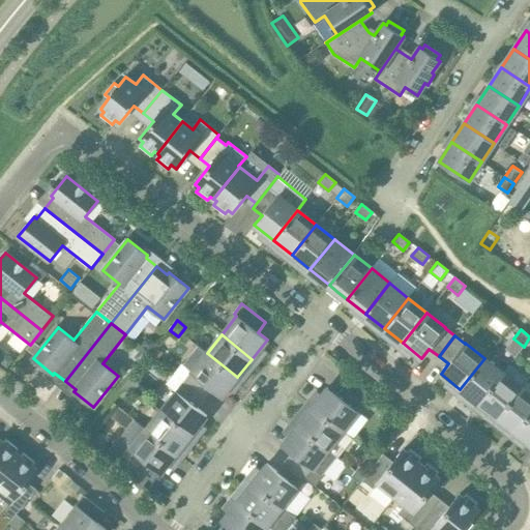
[(144,339),(140,345),(149,351),(156,343),(150,339),(144,339)]
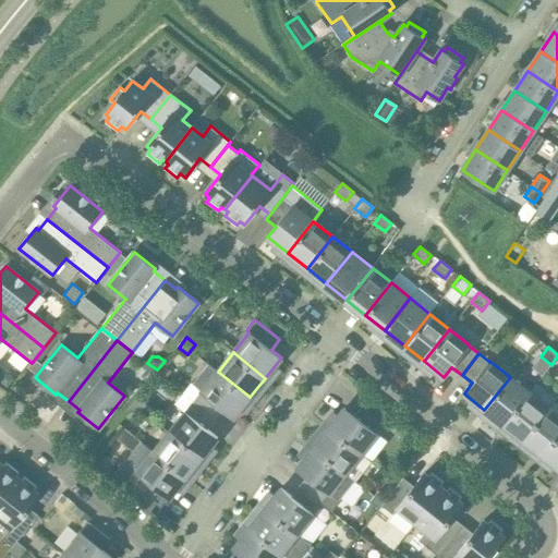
[(250,397),(218,372),(207,363),(192,383),(190,380),(180,391),(194,402),(216,420),(223,409),(234,417),(250,397)]
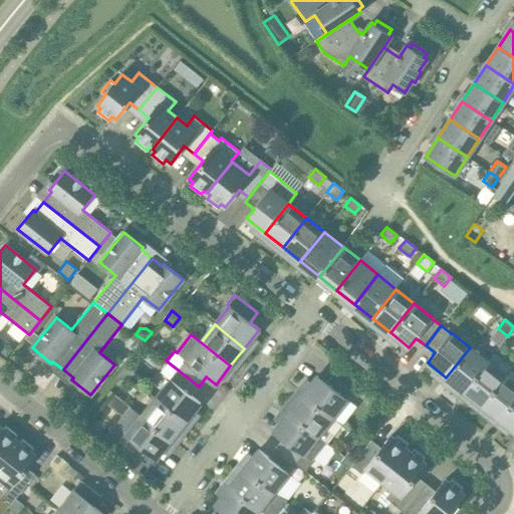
[(470,347),(446,377),(464,392),(487,361),(470,347)]
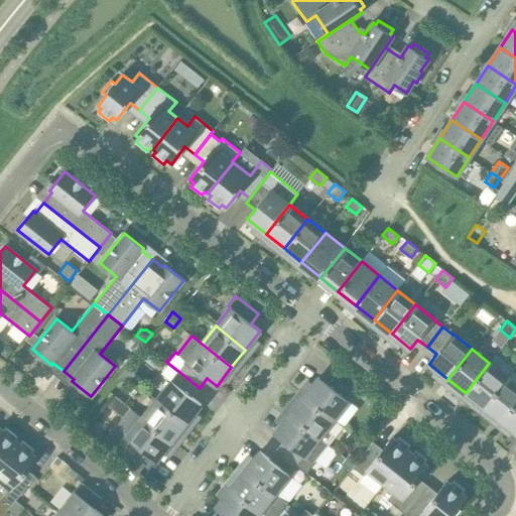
[(484,407),(507,377),(514,369),(496,354),(489,363),(466,393),(484,407)]
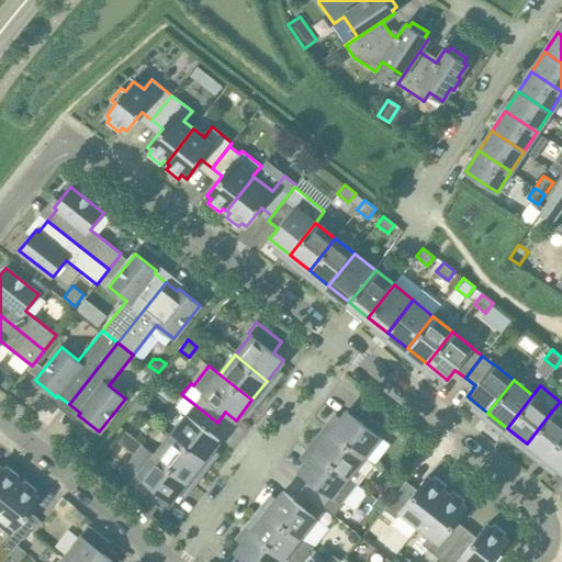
[(141,418),(148,407),(139,400),(131,411),(141,418)]
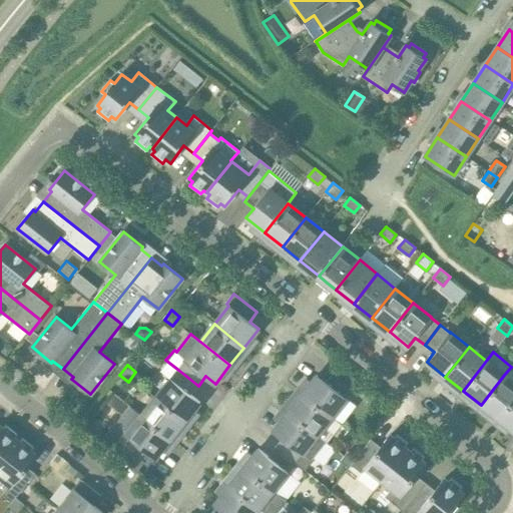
[(341,365),(334,373),(327,383),(317,375),(303,394),(342,425),(356,406),(346,398),(361,380),(341,365)]
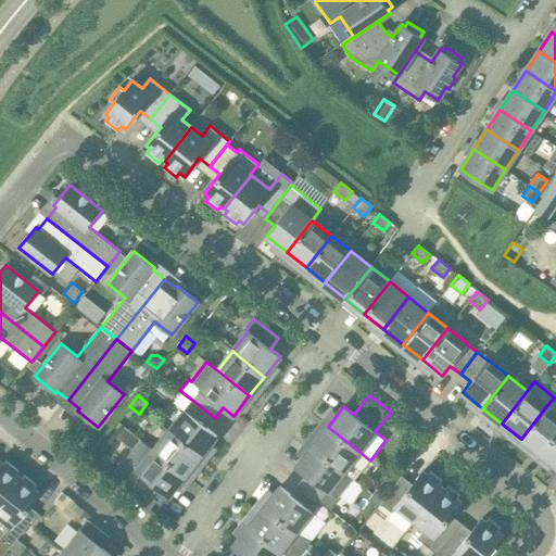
[(215,418),(193,401),(186,411),(185,411),(169,430),(201,456),(217,436),(206,428),(215,418)]
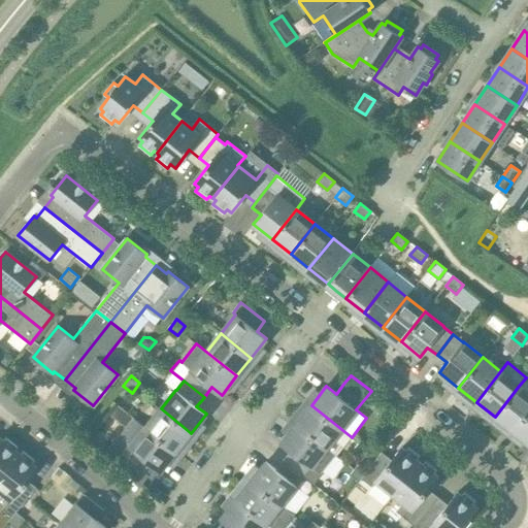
[(527,393),(519,386),(495,417),(514,431),(527,413),(527,393)]
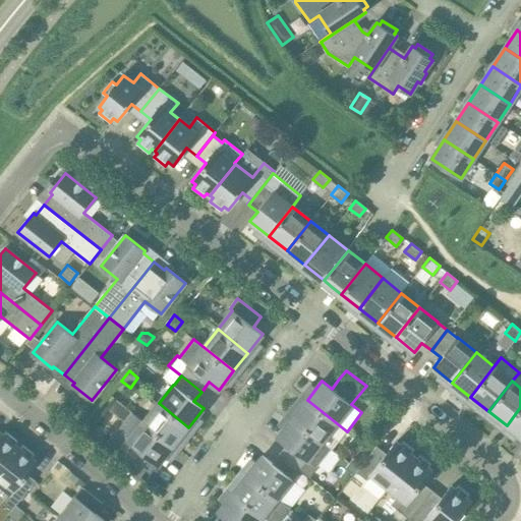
[(124,405),(115,398),(108,407),(116,414),(124,405)]
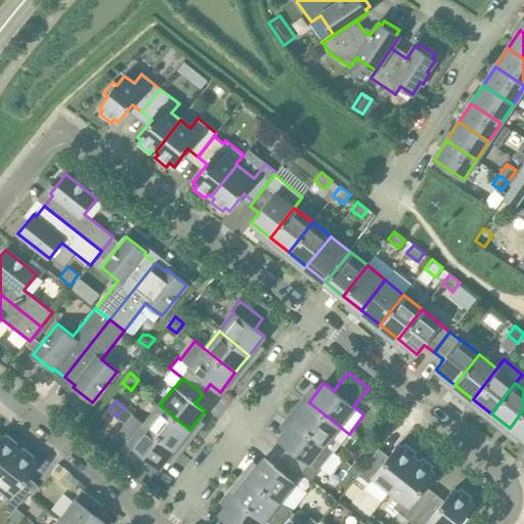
[(295,421),(334,451),(349,434),(309,402),(295,421)]
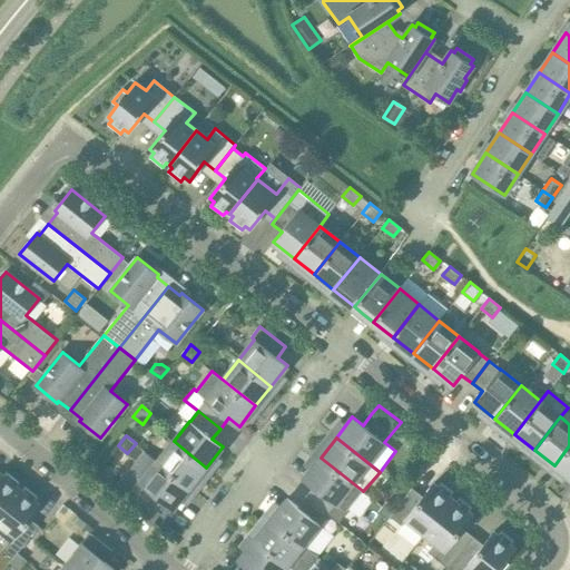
[(206,468),(174,441),(157,461),(190,488),(206,468)]
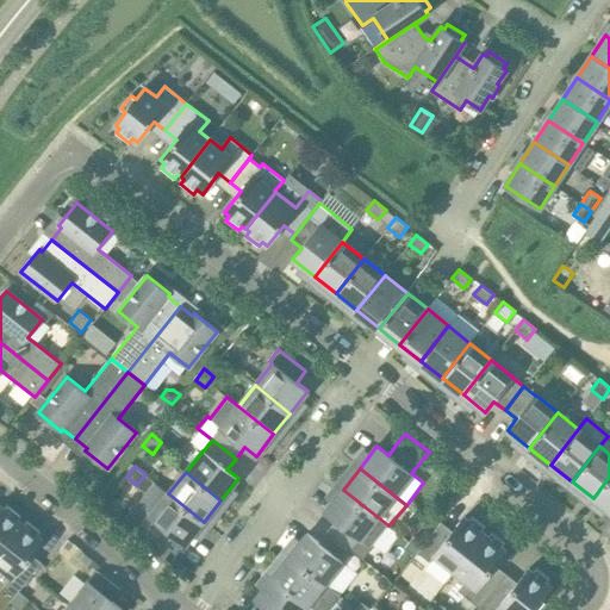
[(609,477),(593,498),(609,511),(609,477)]
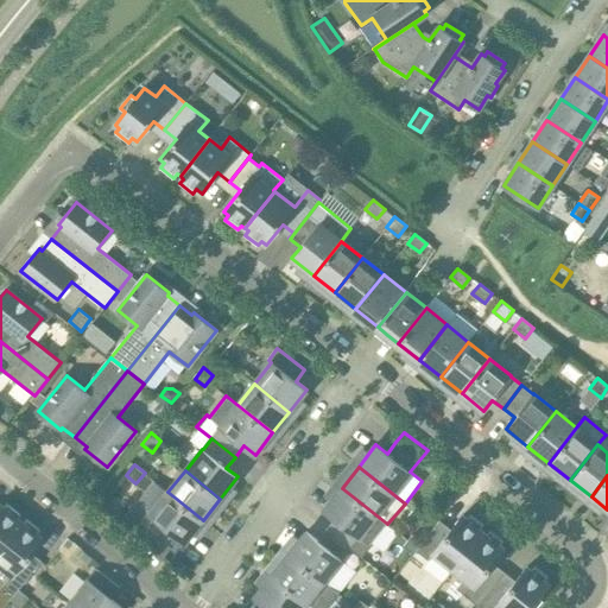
[(387,524),(342,488),(324,510),(335,519),(327,530),(349,549),(350,549),(361,557),(372,544),(369,543),(385,523),(387,525),(387,524)]
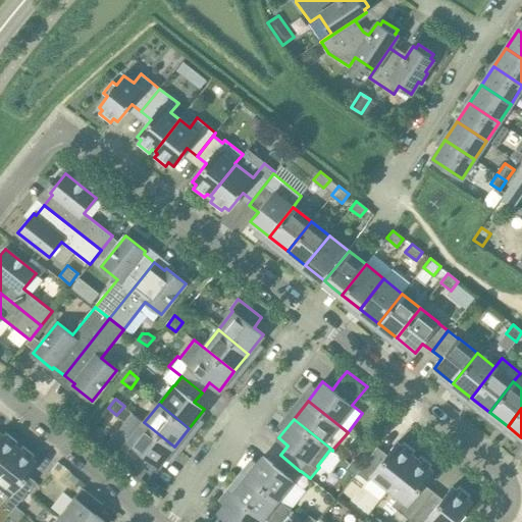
[(118,449),(112,457),(135,476),(142,467),(150,458),(159,465),(174,447),(144,422),(129,440),(126,438),(118,449)]
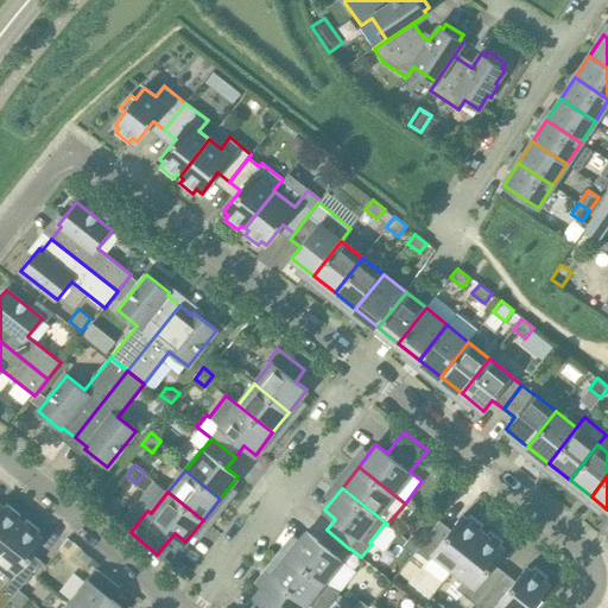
[(0,544),(19,521),(16,519),(19,514),(6,504),(2,508),(0,506),(0,544)]
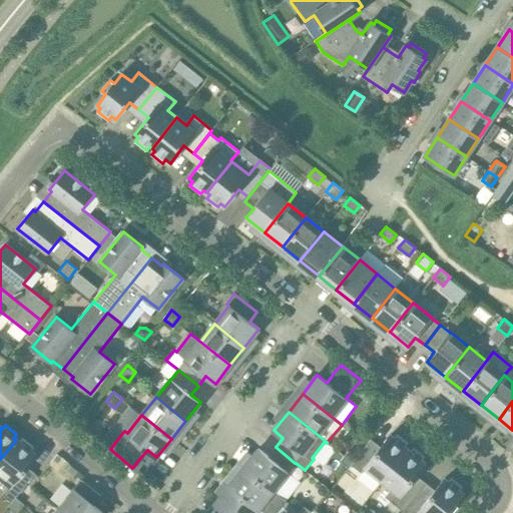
[(383,480),(408,449),(405,447),(408,443),(397,435),(394,438),(390,435),(376,452),(367,444),(356,457),(351,464),(361,473),(366,467),(383,480)]
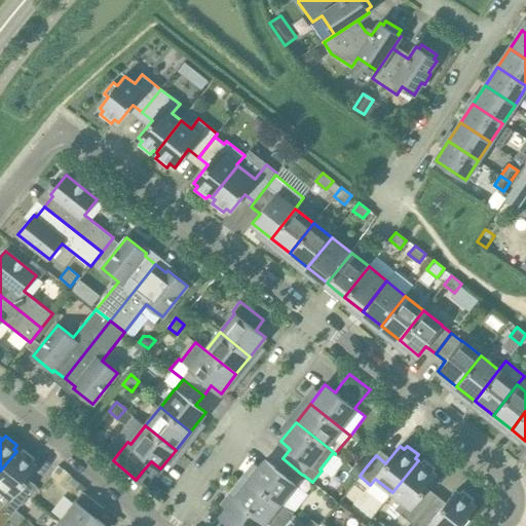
[(34,465),(30,462),(33,458),(22,449),(19,453),(16,451),(0,471),(0,490),(1,491),(0,492),(0,505),(11,515),(14,511),(30,491),(21,483),(34,465)]
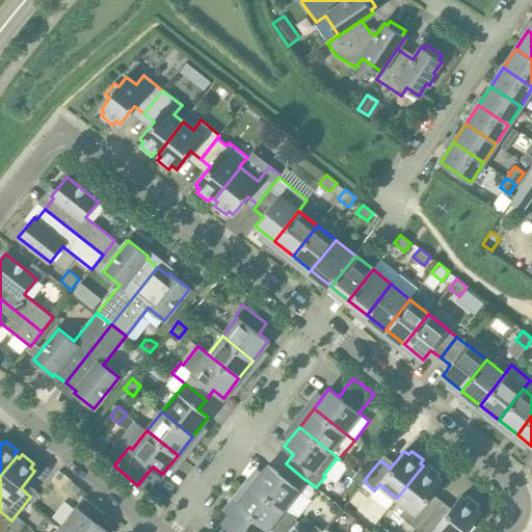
[(253,484),(284,509),(298,489),(306,480),(286,463),(277,473),(268,466),(253,484)]
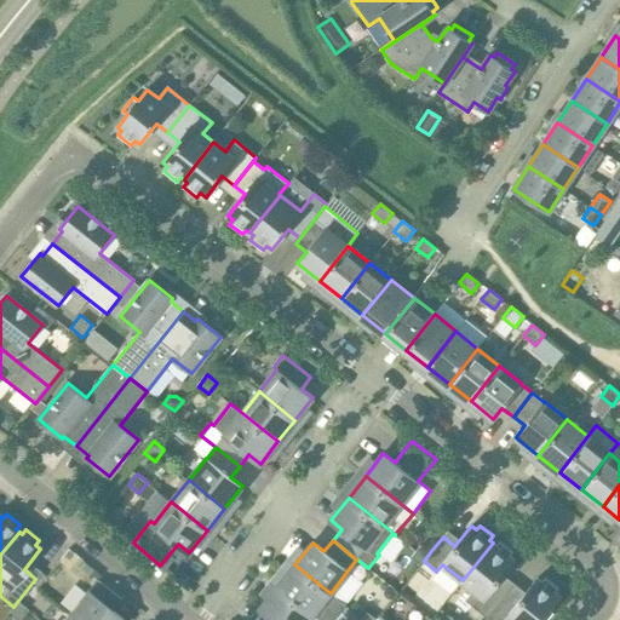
[(493,543),(463,580),(474,590),(464,601),(486,618),(509,590),(498,581),(515,560),(509,556),(512,551),(499,541),(495,545),(493,543)]
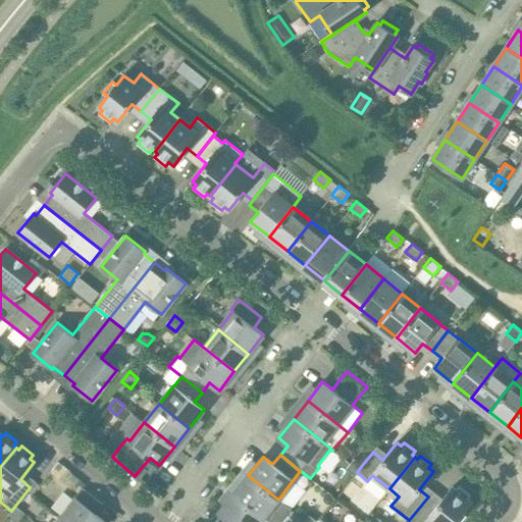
[(362,465),(354,459),(346,468),(354,475),(357,472),(362,465)]
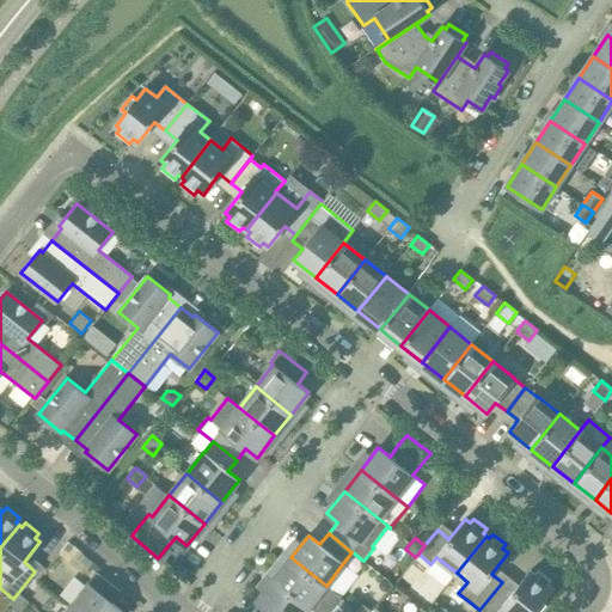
[(274,579),(310,607),(326,586),(291,557),(274,579)]
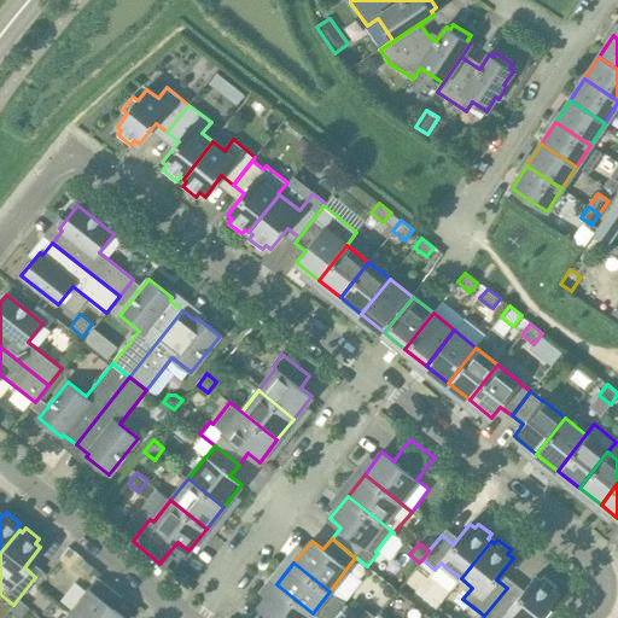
[(507,588),(484,616),(487,617),(544,617),(552,611),(547,607),(558,594),(553,590),(557,586),(543,576),(540,579),(535,576),(519,598),(507,588)]
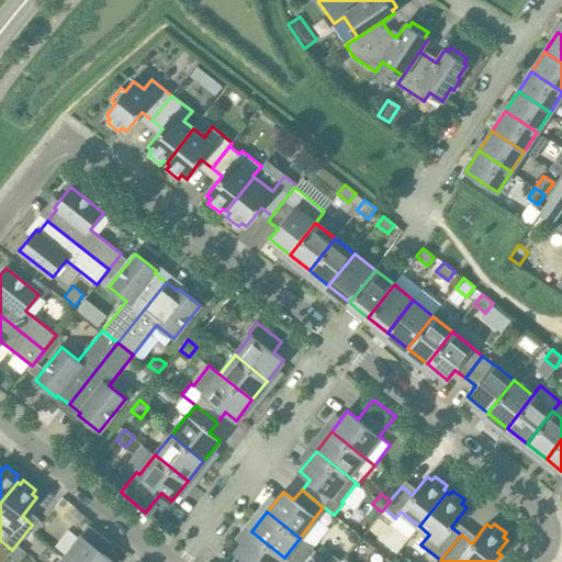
[(63,557),(70,561),(111,561),(101,553),(110,543),(88,526),(79,536),(63,557)]
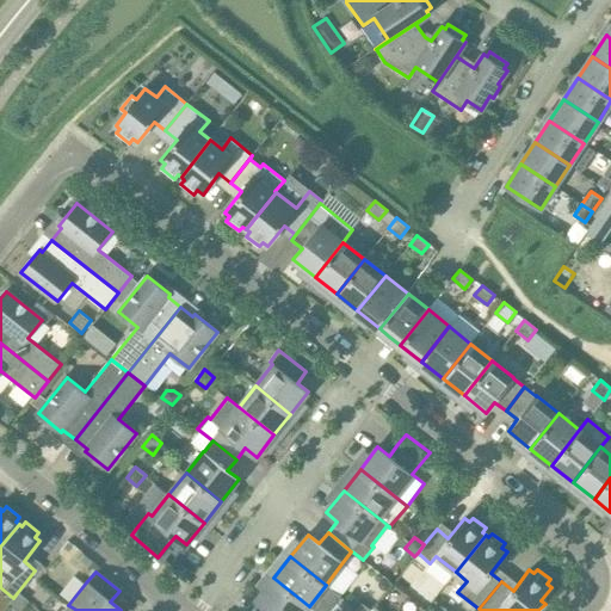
[(303,610),(309,606),(273,578),(255,599),(267,609),(265,610),(303,610)]
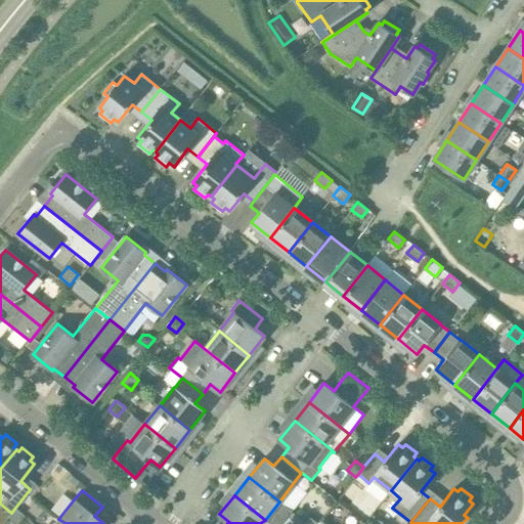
[(11,513),(6,518),(13,523),(15,523),(24,515),(14,509),(11,513)]
